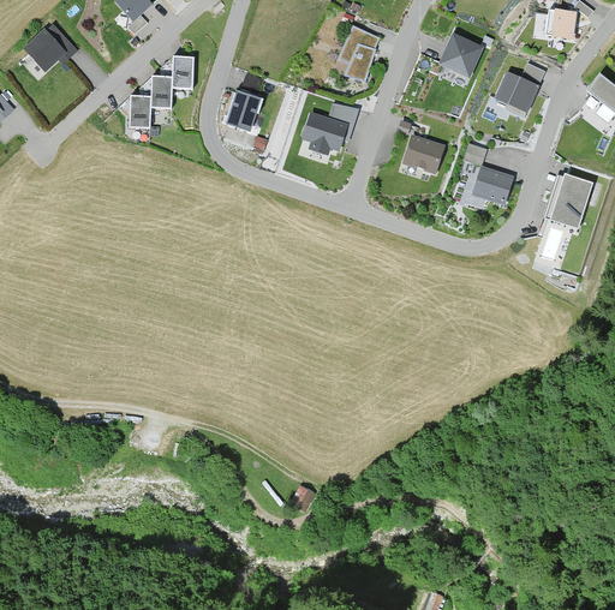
[(153,3),(150,0),(114,0),(113,1),(132,21),(127,24),(135,31),(147,19),(141,13),(153,3)]
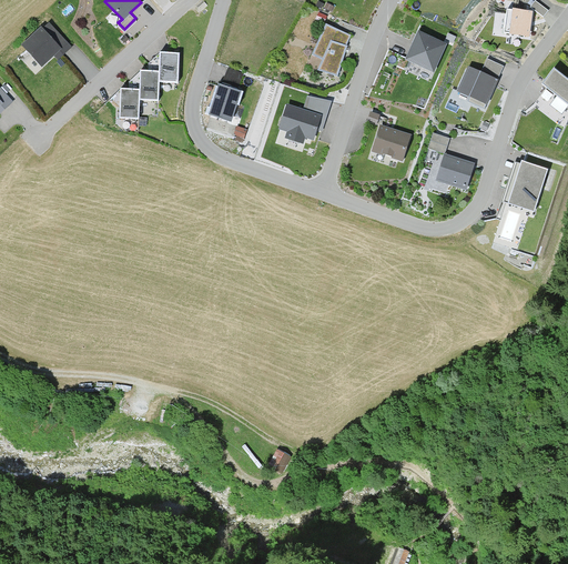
[(531,10),(506,7),(503,30),(528,33),(531,10)]
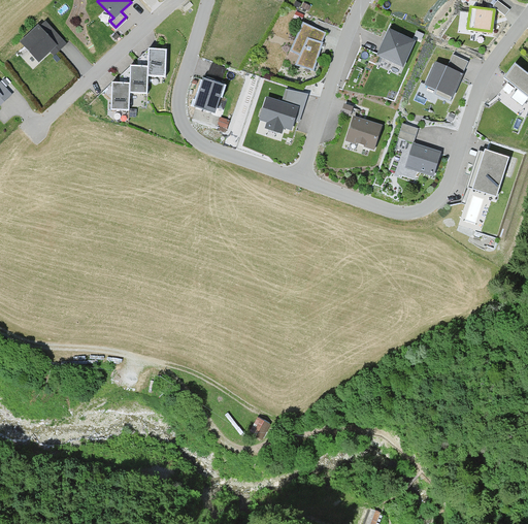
[(38,25),(38,24),(20,39),(38,61),(51,51),(54,54),(68,40),(47,18),(38,25)]
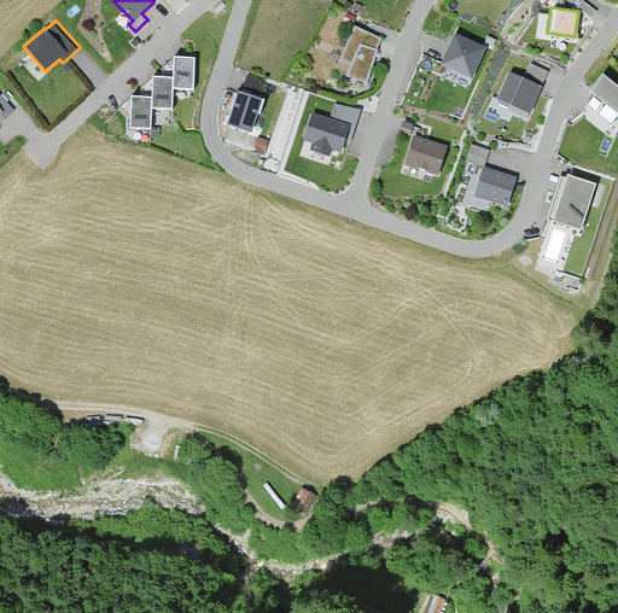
[(380,36),(355,24),(342,56),(353,60),(348,73),(368,80),(377,45),(380,36)]
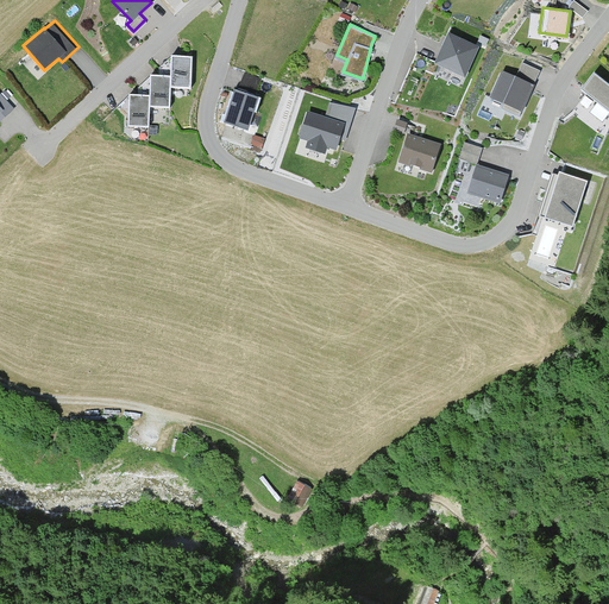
[(475,44),(450,33),(439,58),(464,69),(475,44)]
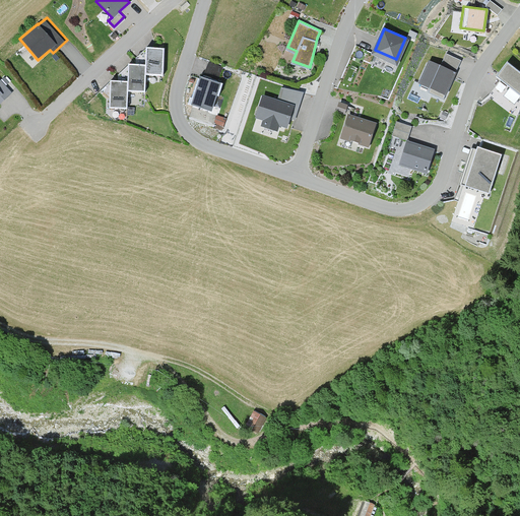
[(128,80),(110,80),(110,107),(128,107),(128,90),(145,90),(145,73),(166,73),(166,46),(145,46),(145,64),(128,64),(128,80)]
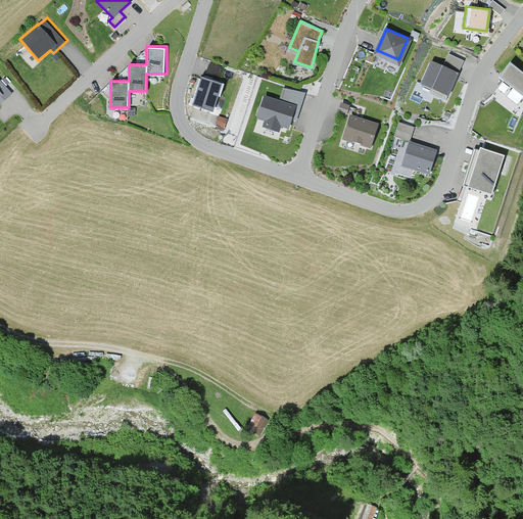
[(442,64),(431,59),(421,82),(448,94),(465,57),(448,51),(442,64)]
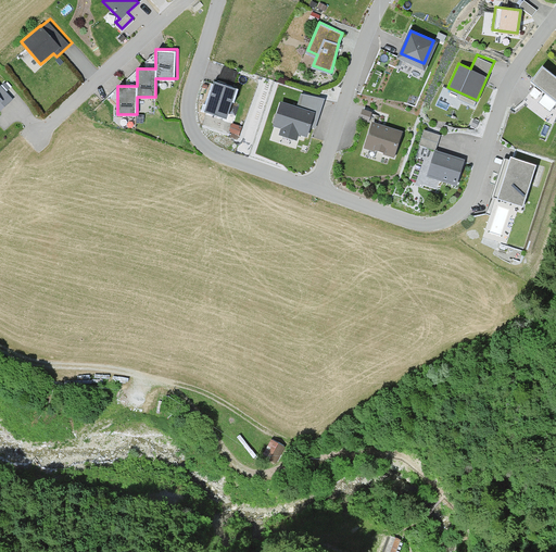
[(555,75),(543,66),(531,82),(555,99),(555,75)]
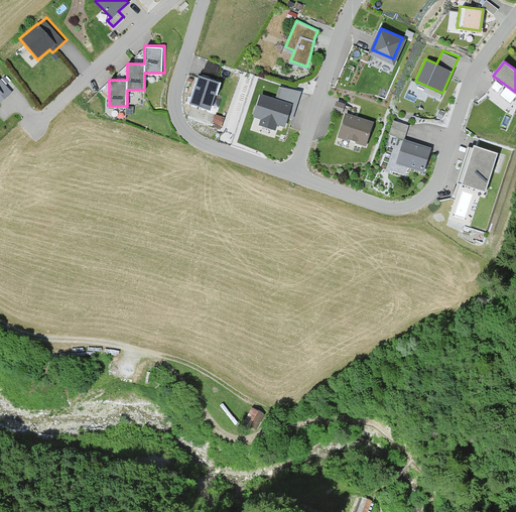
[(0,76),(0,100),(12,89),(0,76)]
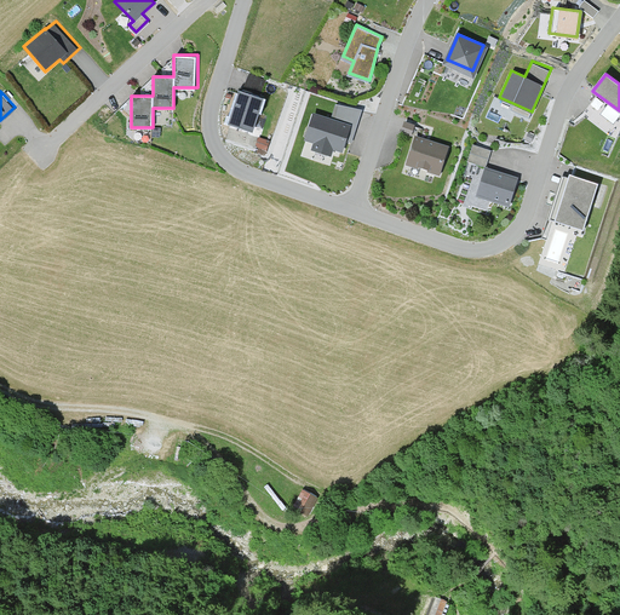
[(264,98),(239,91),(228,124),(253,132),(264,98)]
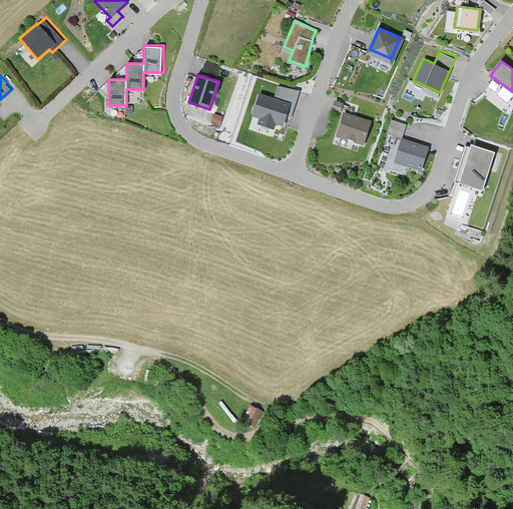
[(291,102),(260,92),(251,114),(260,117),(257,122),(274,128),(277,122),(284,125),(291,102)]
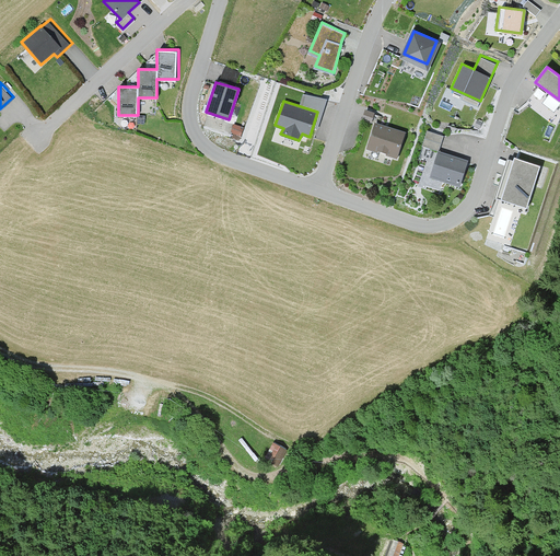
[(406,130),(375,120),(366,147),(398,157),(406,130)]
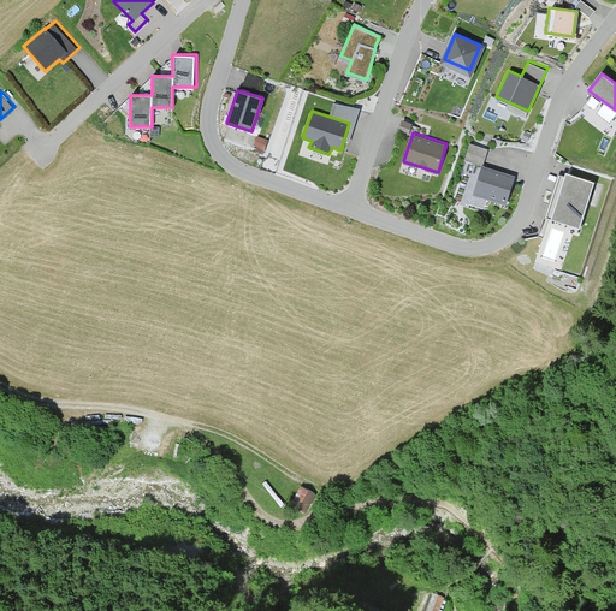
[(472,135),(466,153),(484,159),(490,142),(472,135)]
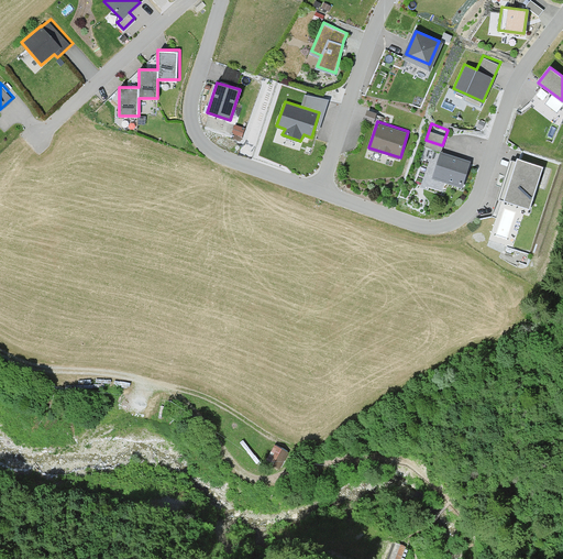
[(472,160),(440,150),(431,177),(463,187),(472,160)]
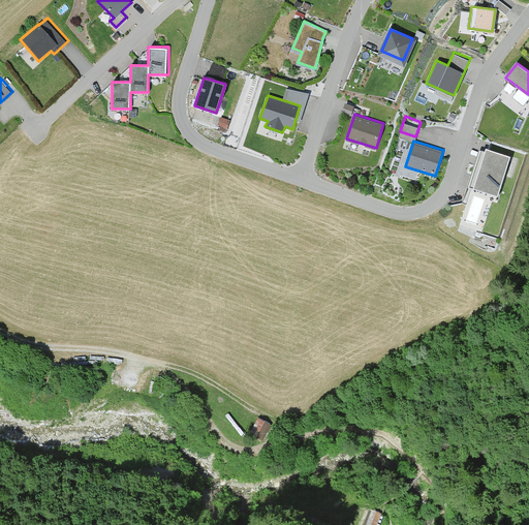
[(509,157),(485,150),(473,187),(498,195),(509,157)]
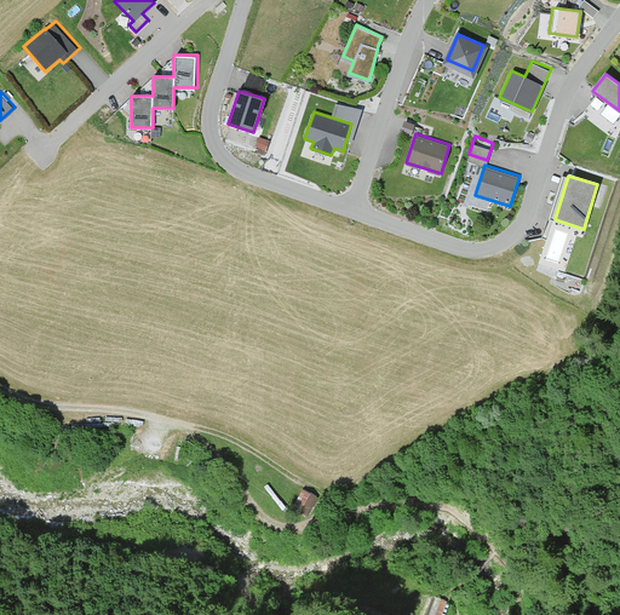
[(317,494),(302,486),(292,505),(308,513),(317,494)]
